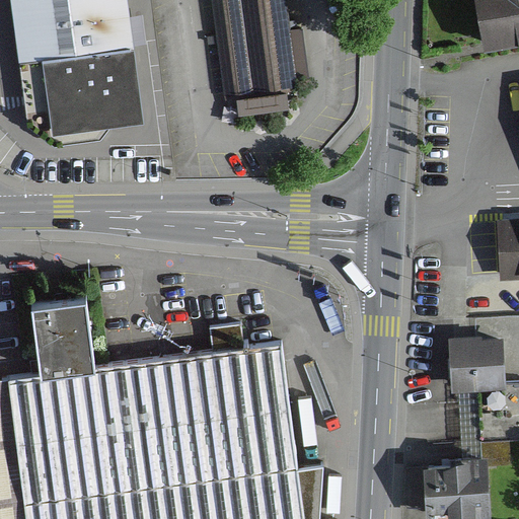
[(135,117),(118,0),(0,0),(0,6),(7,58),(35,54),(47,130),(135,117)]
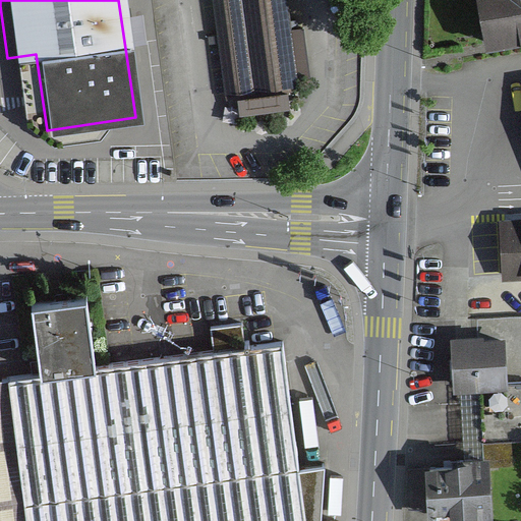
[(289,0),(219,0),(232,94),(300,84),(289,0)]
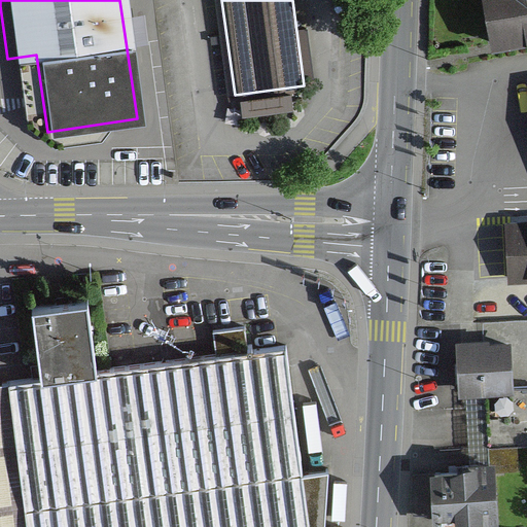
[(526,0),(489,0),(499,53),(526,47),(526,0)]
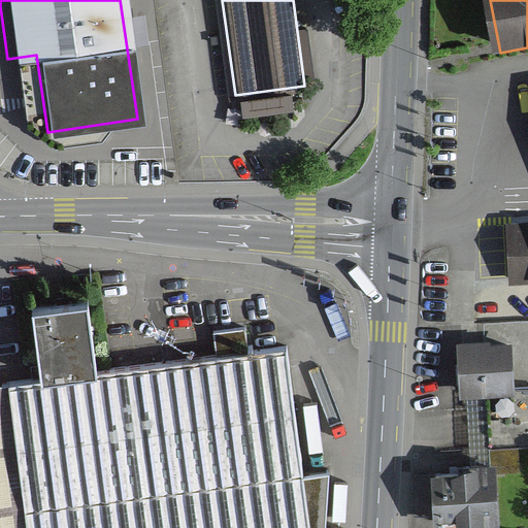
[(527,229),(512,231),(514,287),(527,286),(527,229)]
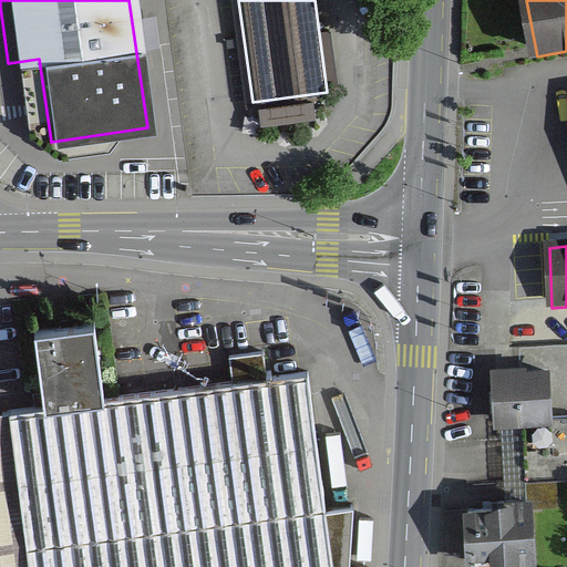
[(8,415),(29,566),(352,566),(353,512),(331,514),(312,378),(268,383),(265,358),(235,362),(237,381),(114,400),(102,327),(42,336),(54,408),(8,415)]
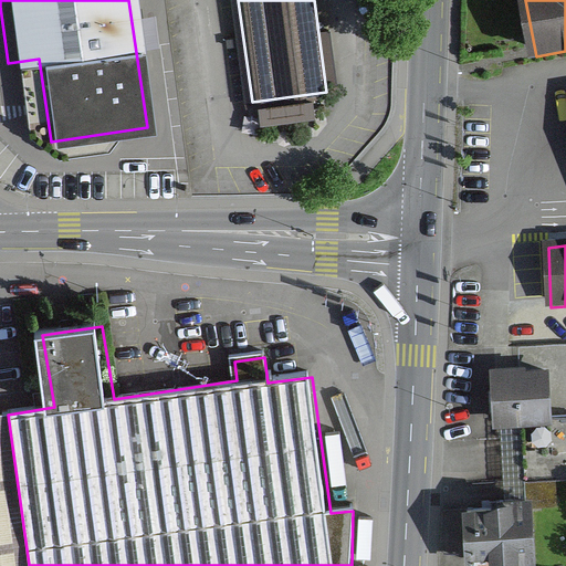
[(557,367),(504,370),(507,422),(561,419),(557,367)]
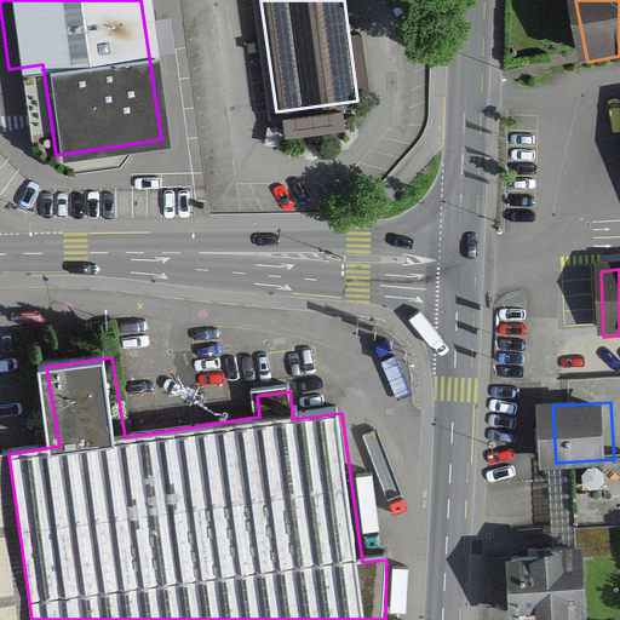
[(0,619),(32,619),(9,454),(0,455),(0,619)]
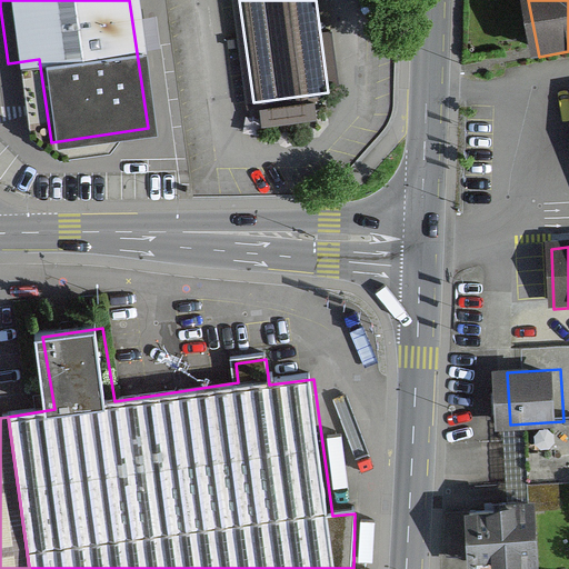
[(568,422),(528,426),(531,483),(568,480),(568,422)]
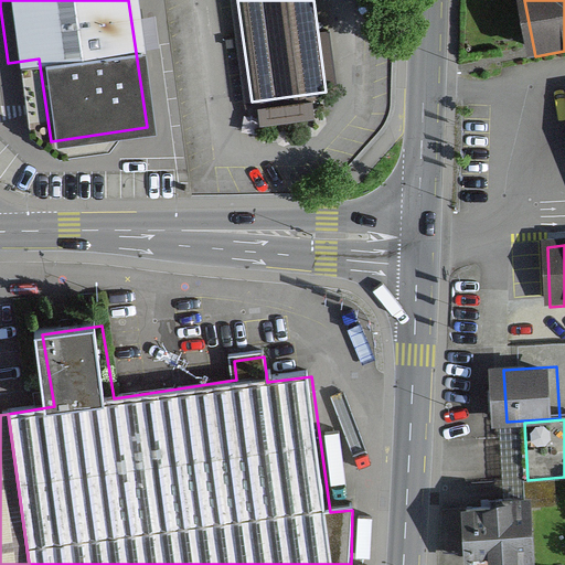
[(546,552),(541,497),(475,503),(480,558),(546,552)]
